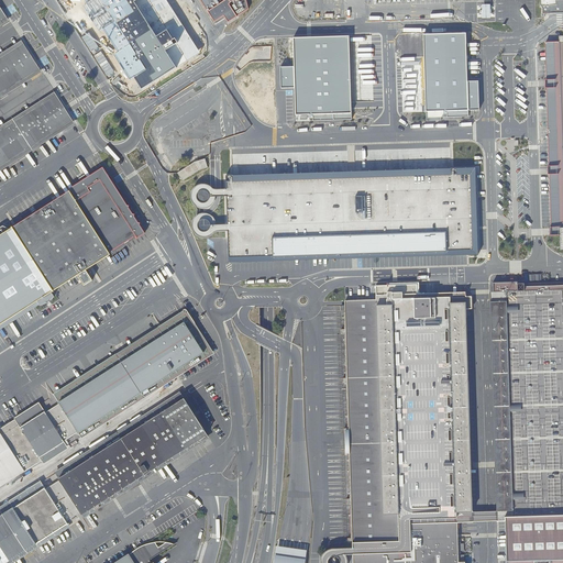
[(200,0),(214,22),(224,15),(230,12),(231,13),(234,11),(238,17),(249,9),(244,2),(242,0),(200,0)]
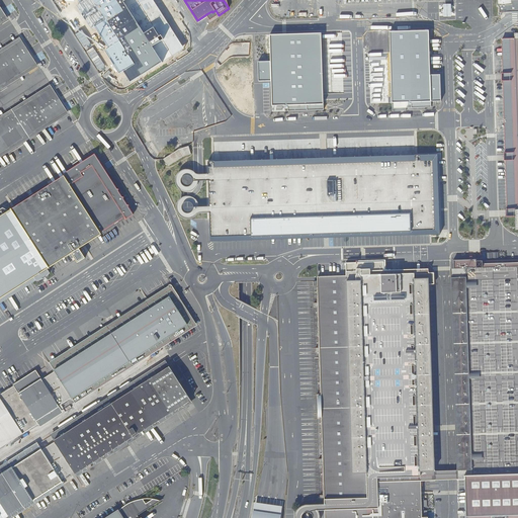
[(517,0),(497,0),(497,5),(499,7),(499,13),(517,11),(517,0)]
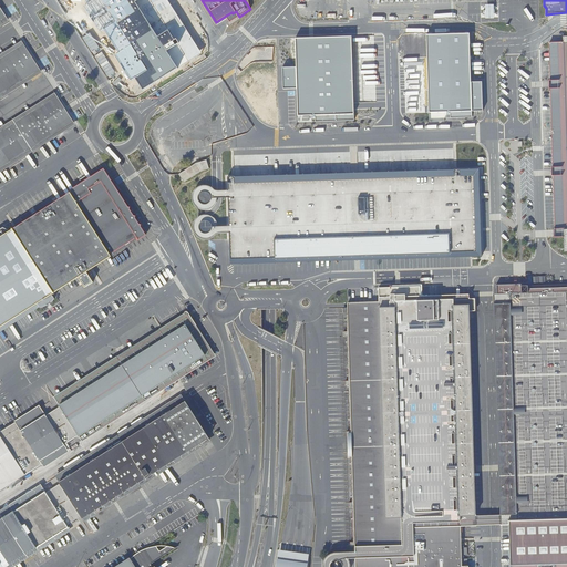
[(232,12),(226,16),(230,22),(239,17),(236,11),(233,13),(232,12)]
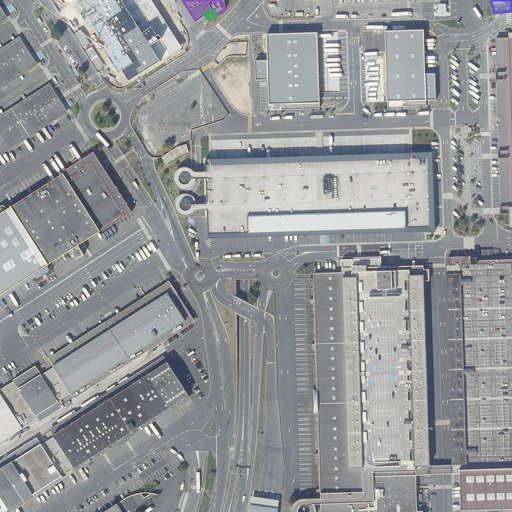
[(423,30),(386,31),(388,108),(426,106),(426,100),(435,100),(435,74),(425,74),(423,30)]
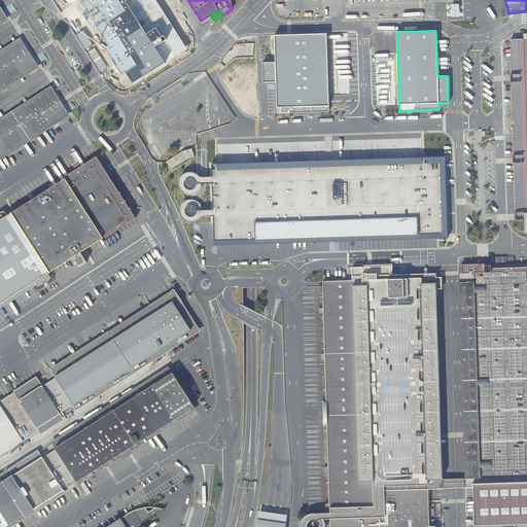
[(278,112),(328,111),(327,33),(275,35),(276,63),(262,63),(264,83),(277,83),(278,112)]
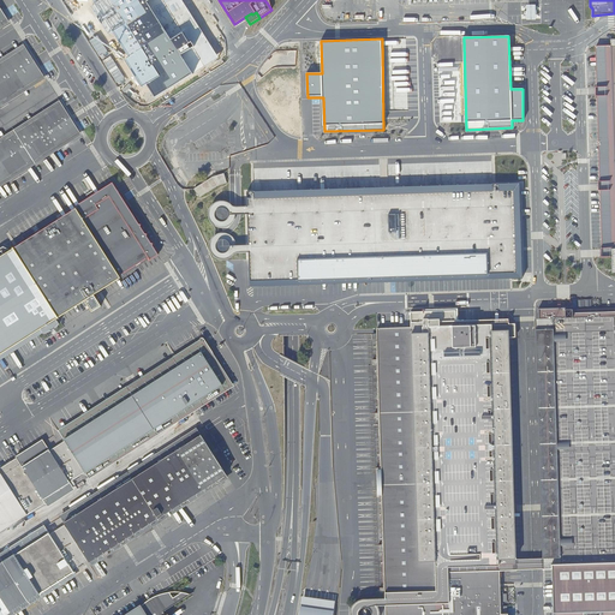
[(0,59),(0,64),(27,48),(24,45),(0,59)]
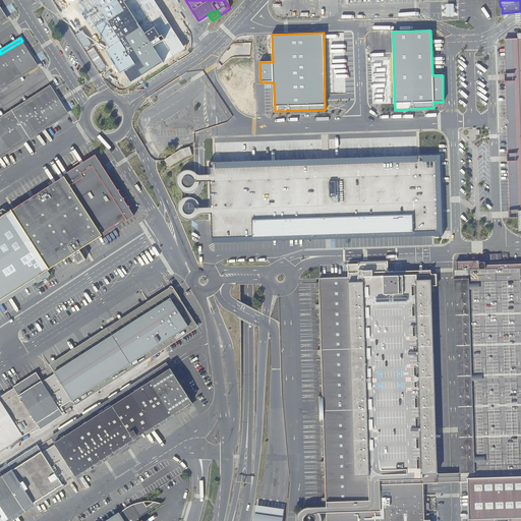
[(520,39),(517,40),(512,40),(513,74),(513,79),(515,156),(516,161),(517,211),(518,211),(519,224),(520,223),(520,39)]
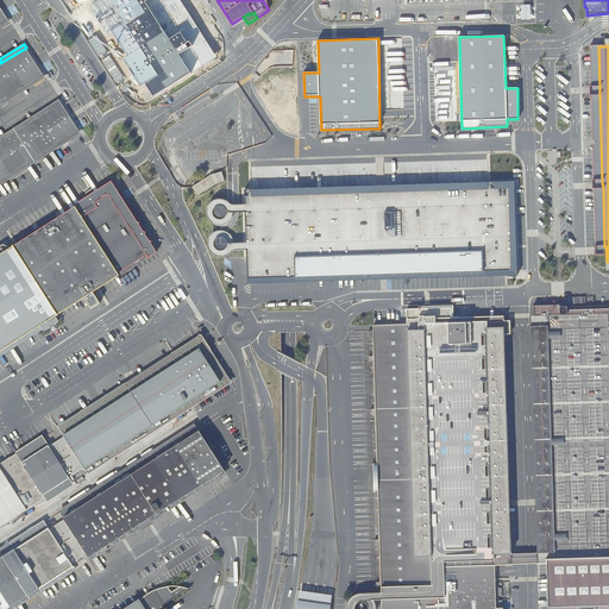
[(26,48),(0,63),(0,101),(43,74),(26,48)]
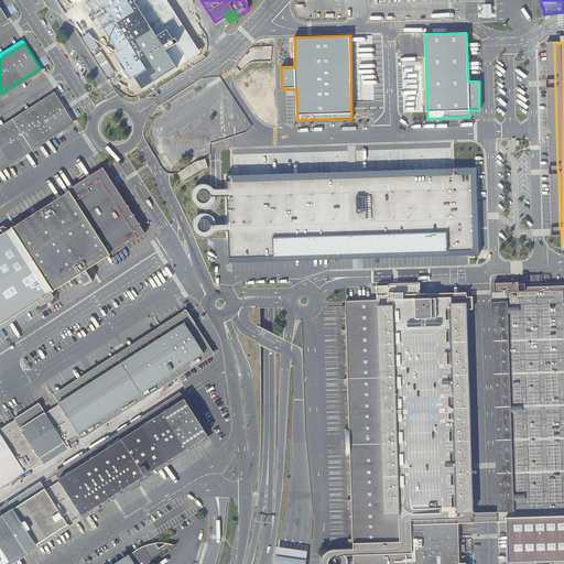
[(40,68),(0,94),(0,99),(42,73),(40,68)]
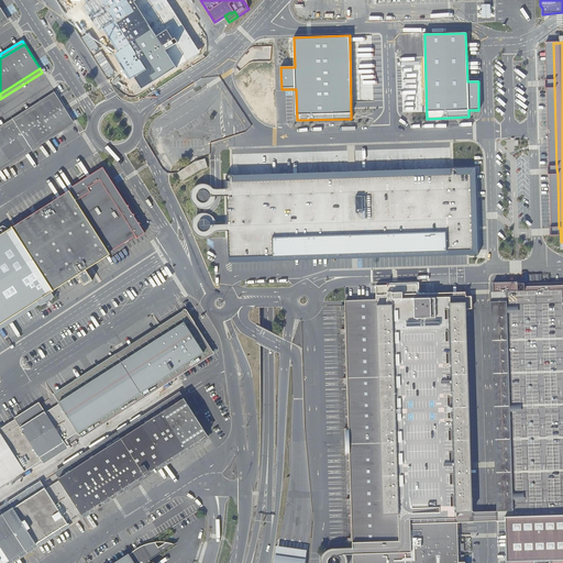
[(0,127),(0,131),(56,96),(54,92),(0,127)]
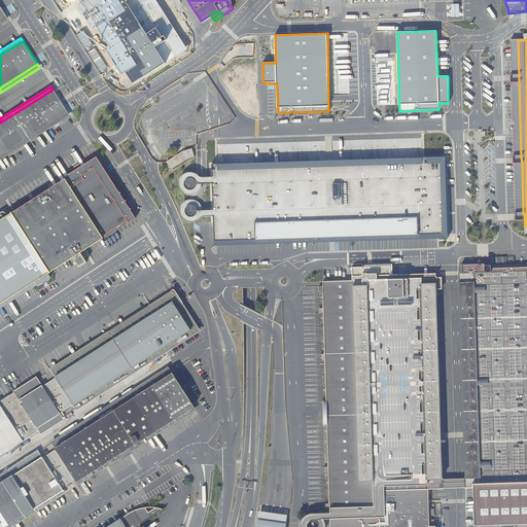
[(53,90),(0,123),(0,155),(68,112),(53,90)]
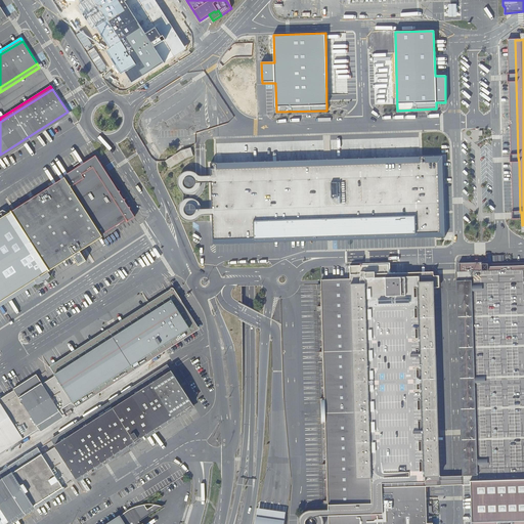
[(68,112),(0,155),(0,159),(70,116),(68,112)]
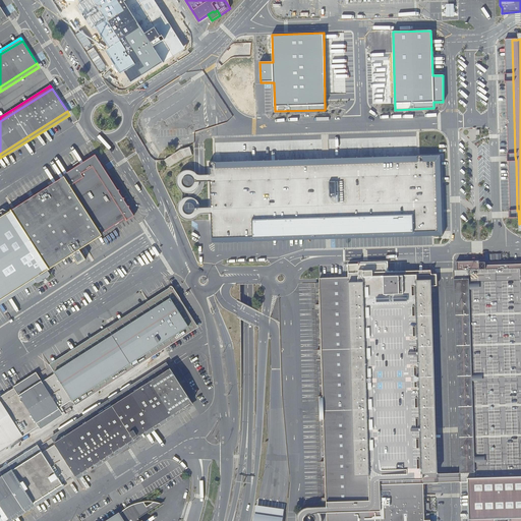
[(180,150),(164,160),(169,167),(184,158),(192,155),(189,147),(180,150)]
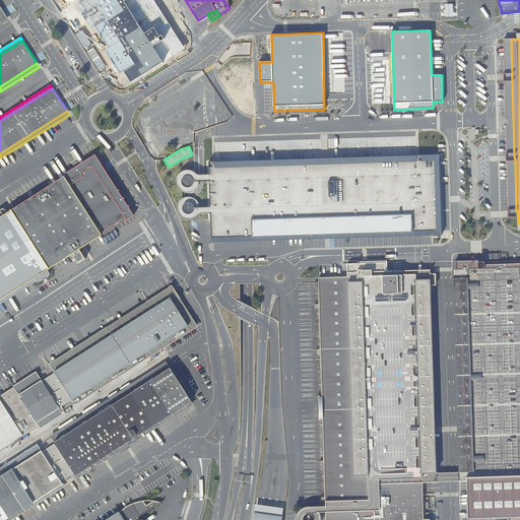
[(64,175),(65,177),(11,210),(9,212),(3,208),(0,210),(0,300),(35,278),(37,282),(41,281),(43,280),(45,279),(46,278),(48,277),(49,275),(50,274),(48,270),(50,269),(49,269),(72,254),(78,264),(85,259),(79,250),(102,235),(101,234),(126,217),(133,213),(124,200),(125,198),(123,197),(95,154),(81,164),(79,161),(74,165),(75,168),(64,175)]
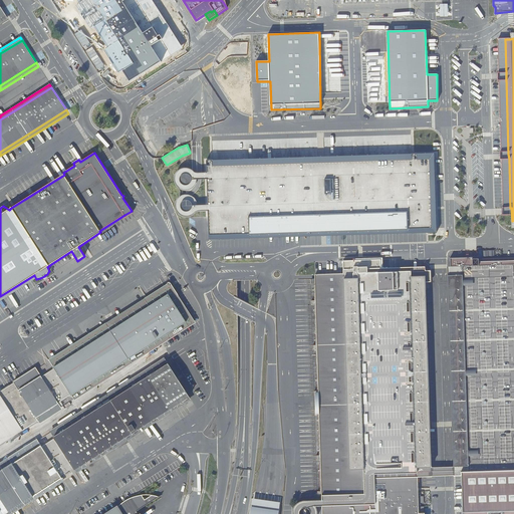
[(207,159),(209,234),(433,228),(432,154),(207,159)]
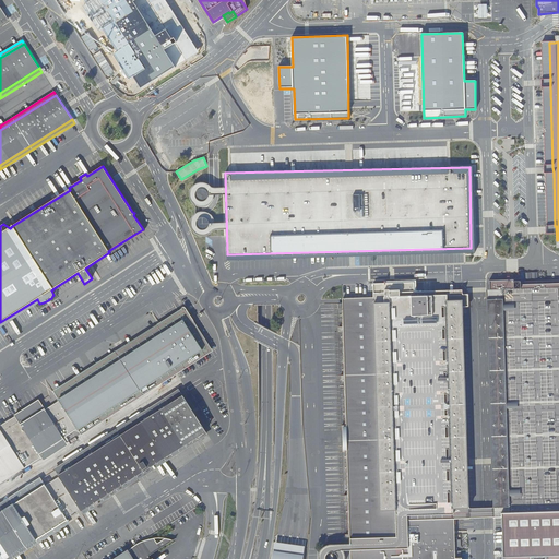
[(521,280),(489,281),(489,289),(496,513),(502,513),(502,516),(503,558),(558,558),(558,283),(549,284),(521,284),(521,280)]
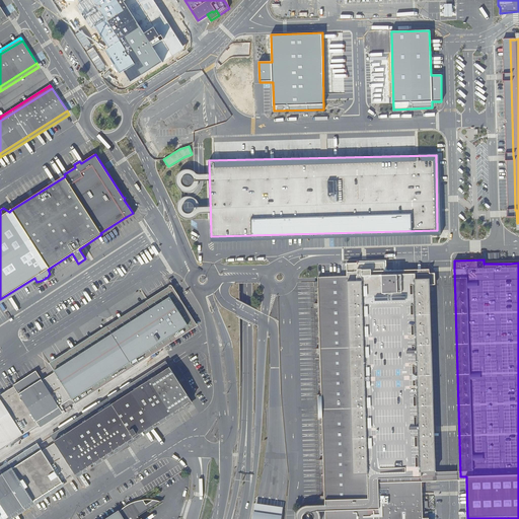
[(428,518),(429,518),(423,518),(422,488),(422,482),(423,482),(436,480),(435,472),(430,285),(434,285),(433,282),(434,279),(434,274),(414,274),(414,278),(385,279),(384,271),(384,263),(347,264),(347,276),(347,277),(340,277),(318,278),(318,280),(316,280),(317,282),(317,286),(317,303),(317,308),(319,349),(319,353),(320,394),(320,399),(322,399),(323,415),(321,415),(321,420),(322,460),(322,464),(323,496),(323,501),(324,501),(325,506),(325,511),(324,518),(428,518)]
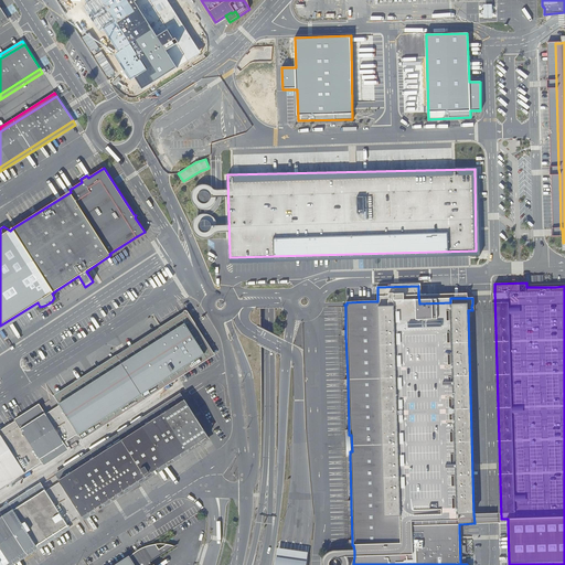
[(499,523),(508,522),(508,519),(501,519),(494,292),(492,292),(499,513),(499,523)]
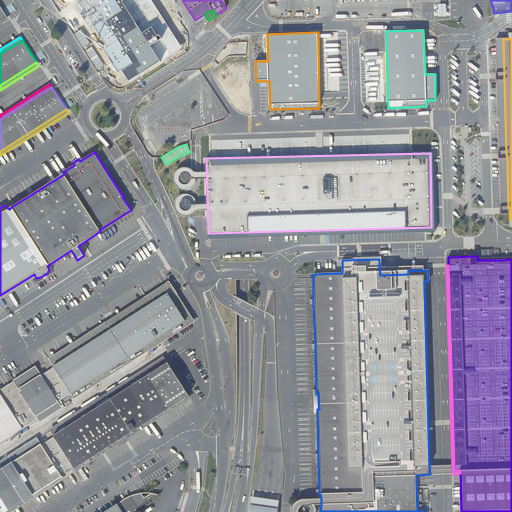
[(0,443),(63,403),(60,400),(71,393),(72,394),(74,397),(130,361),(129,358),(138,352),(140,354),(142,353),(141,350),(160,338),(170,353),(195,336),(188,324),(192,321),(168,283),(144,299),(148,305),(110,329),(106,323),(50,359),(54,365),(53,366),(54,367),(41,375),(37,368),(14,382),(14,381),(0,390),(0,443)]
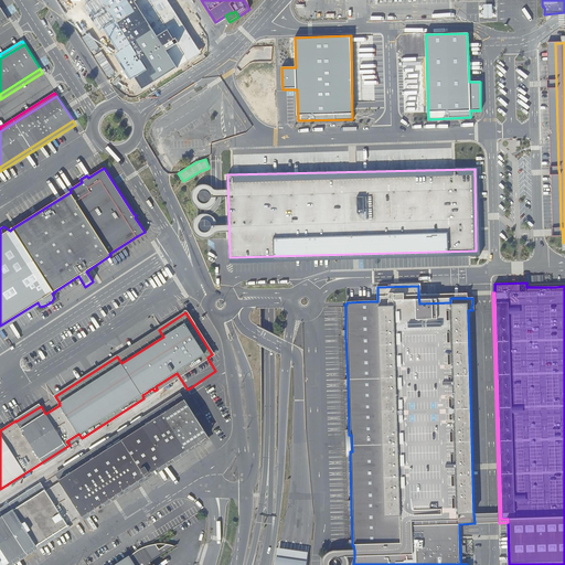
[(54,473),(59,480),(73,471),(70,467),(181,394),(181,393),(54,473)]
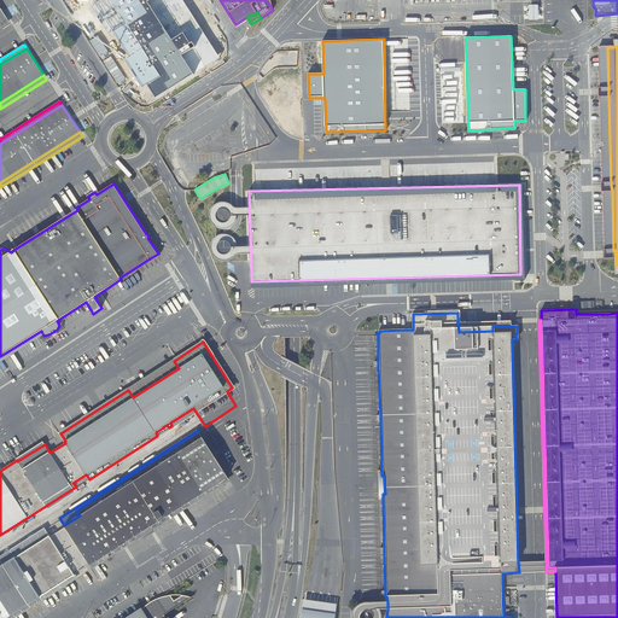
[(50,535),(0,566),(0,617),(7,617),(75,576),(73,572),(88,563),(91,566),(228,478),(198,431),(76,511),(80,516),(64,525),(65,528),(50,537),(50,535)]
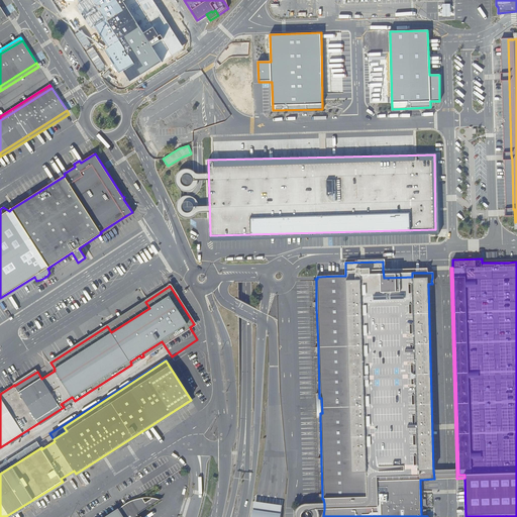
[(0,464),(0,474),(41,447),(37,441),(0,464)]
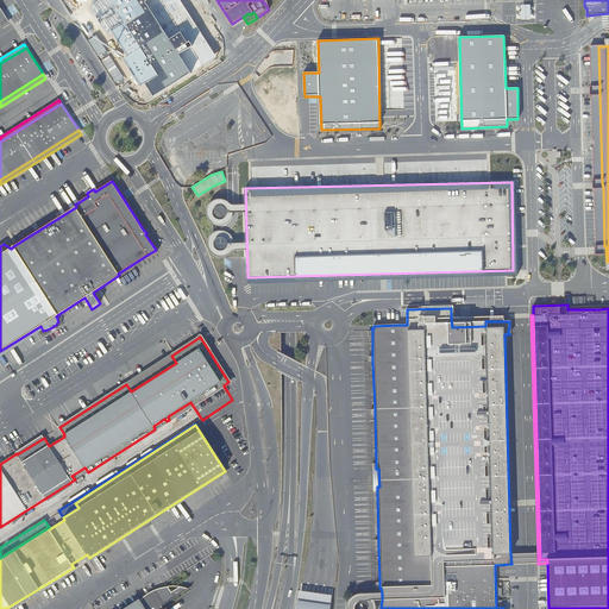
[(123,608),(167,608),(164,608),(163,608),(162,606),(190,586),(188,588),(184,586),(180,585),(171,591),(168,585),(152,591),(145,595),(139,600),(123,608)]
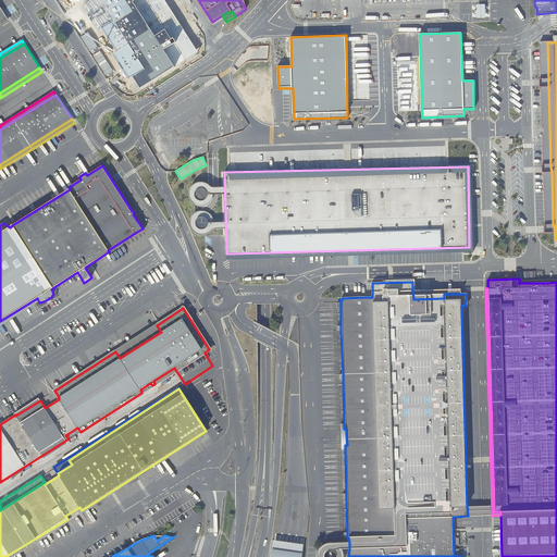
[(273,540),(270,556),(301,556),(304,544),(289,543),(273,540)]
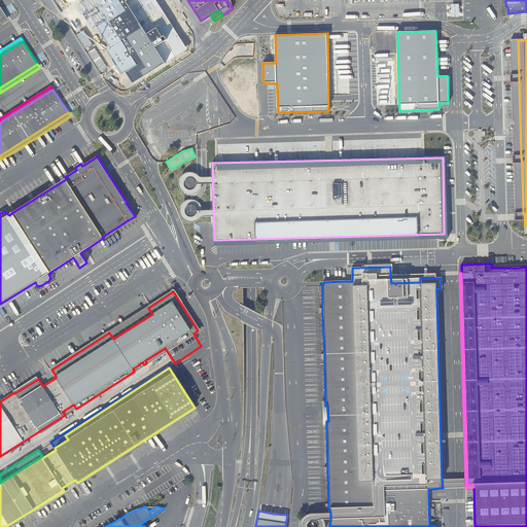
[(322,519),(330,519),(330,514),(312,515),(310,515),(308,515),(306,516),(305,517),(304,518),(303,520),(302,522),(301,524),(301,526),(324,526),(325,526),(325,524),(324,521),(322,519)]
